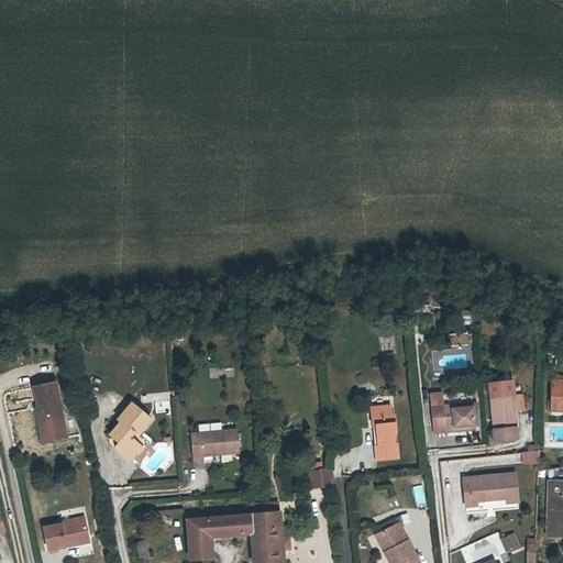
[(479,318),(481,329),(489,328),(488,317),(479,318)]
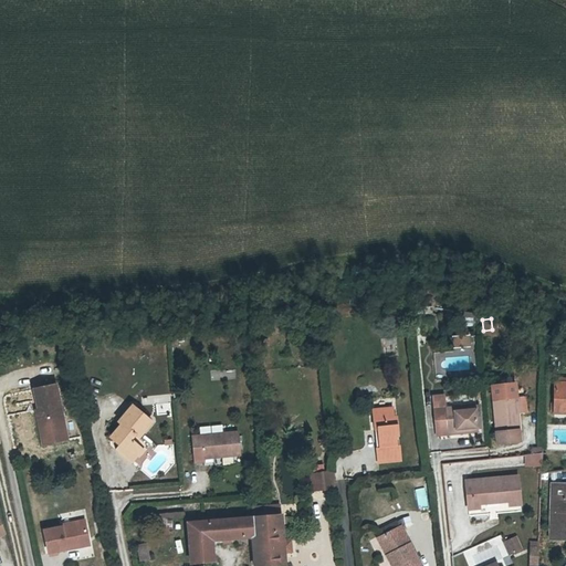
[(452,337),(453,345),(468,343),(467,335),(452,337)]
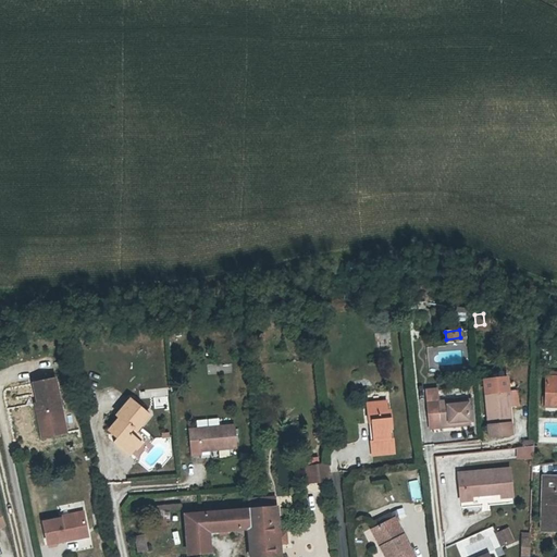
[(556,376),(547,376),(547,397),(543,397),(543,404),(547,405),(547,407),(556,407),(556,376)]
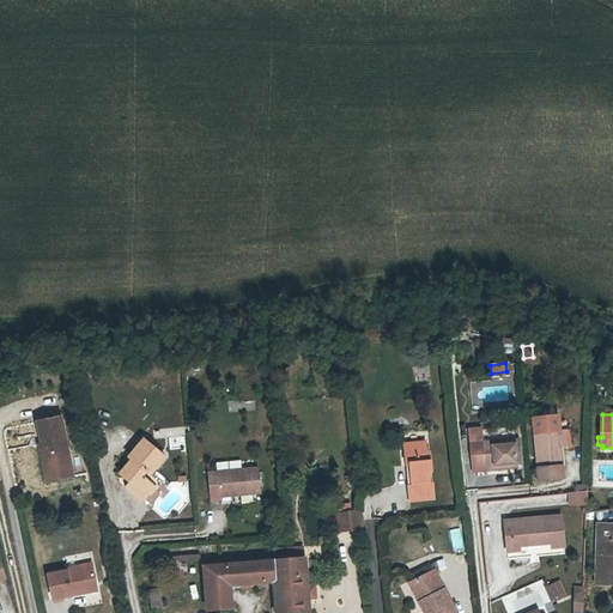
[(560,435),(557,417),(532,418),(538,469),(563,468),(560,435)]
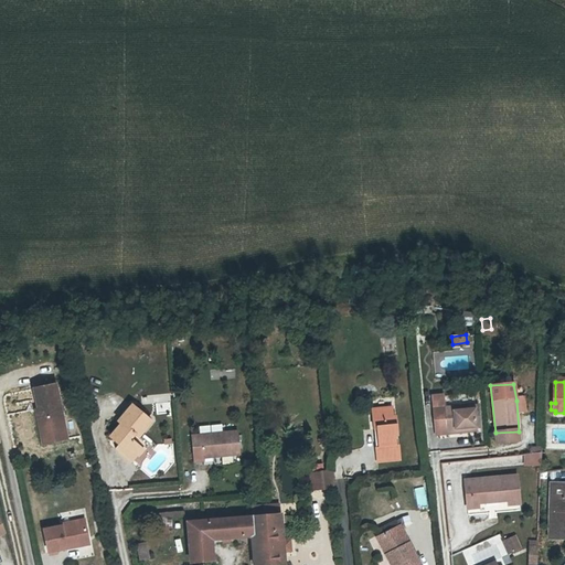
[(66,434),(55,388),(33,394),(43,439),(66,434)]
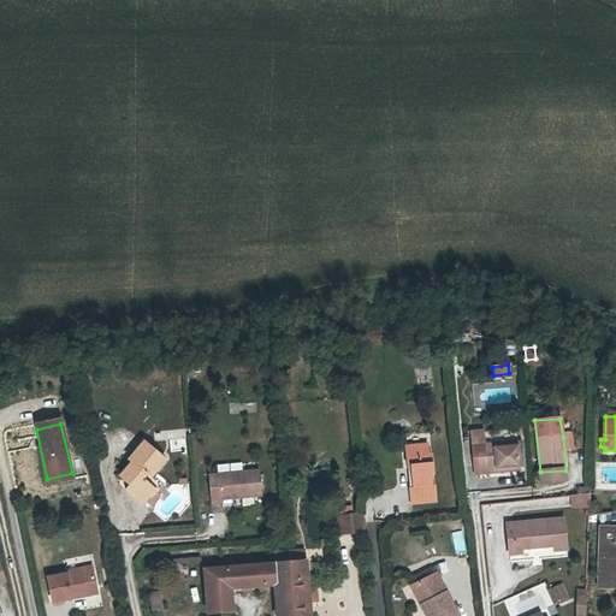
[(483,445),(481,434),(469,436),(474,475),(496,473),(496,469),(525,467),(522,442),(483,445)]
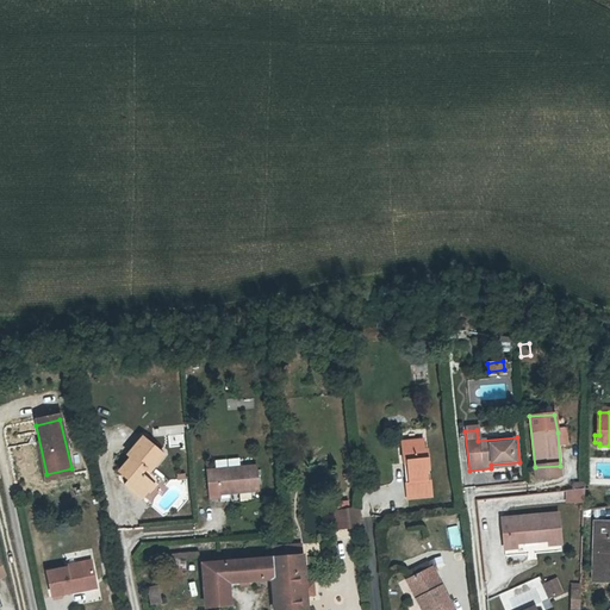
[(141,496),(148,487),(147,475),(138,470),(142,465),(145,467),(150,467),(163,452),(141,436),(128,453),(131,456),(119,470),(126,475),(122,481),(141,496)]
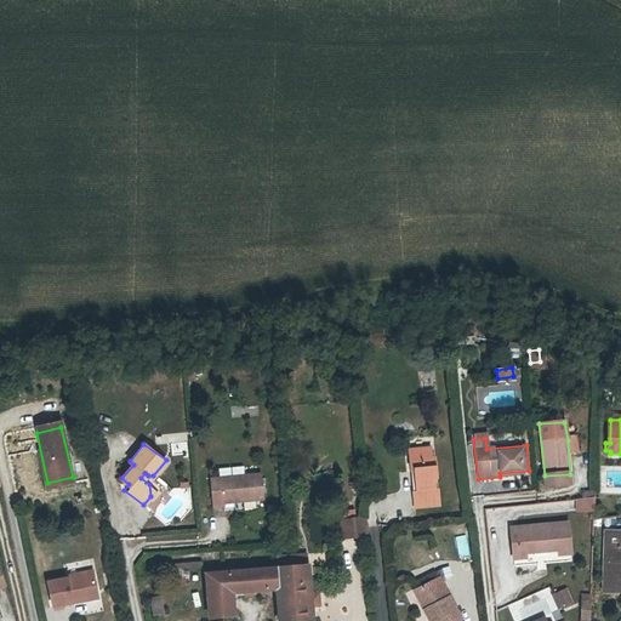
[(420,468),(420,488),(414,489),(416,506),(442,503),(440,488),(437,488),(436,476),(439,476),(438,455),(433,455),(433,445),(410,448),(411,469),(420,468)]
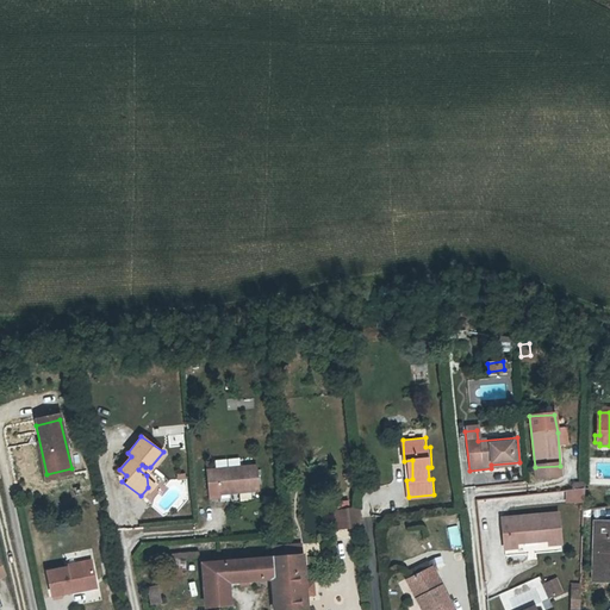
[(259,491),(257,466),(207,470),(210,497),(221,497),(221,495),(259,491)]
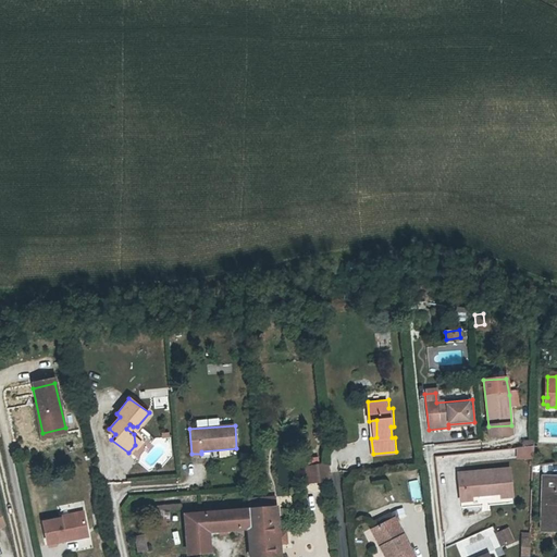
[(67,437),(65,428),(42,433),(40,434),(42,443),(67,437)]
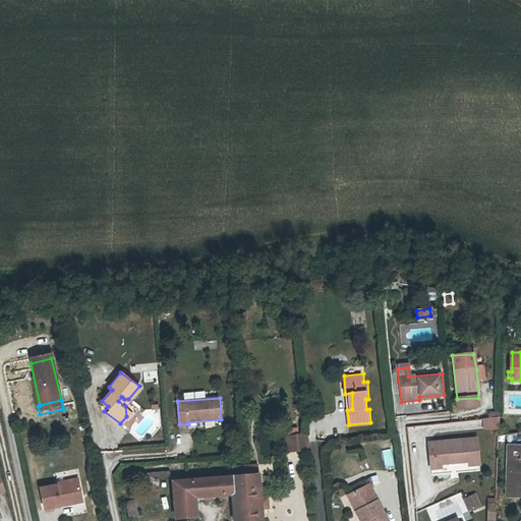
[(486,417),(484,417),(483,427),(497,428),(498,416),(486,417)]
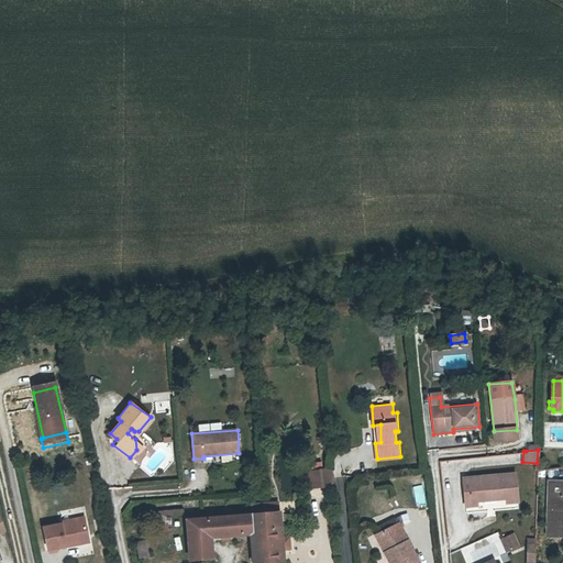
[(332,485),(331,466),(307,468),(308,487),(332,485)]
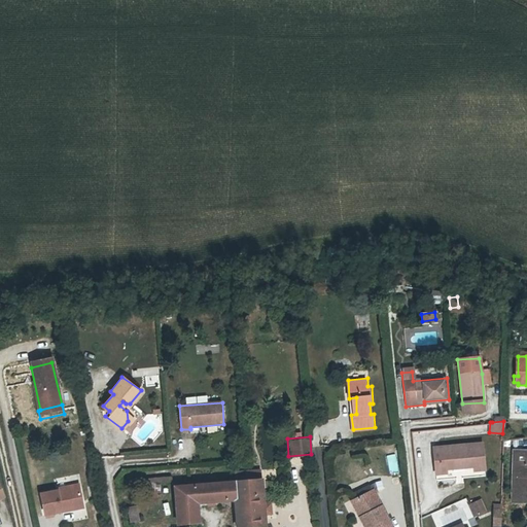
[(473,470),(484,470),(482,444),(433,448),(435,473),(443,473),(443,469),(473,466),(473,470)]
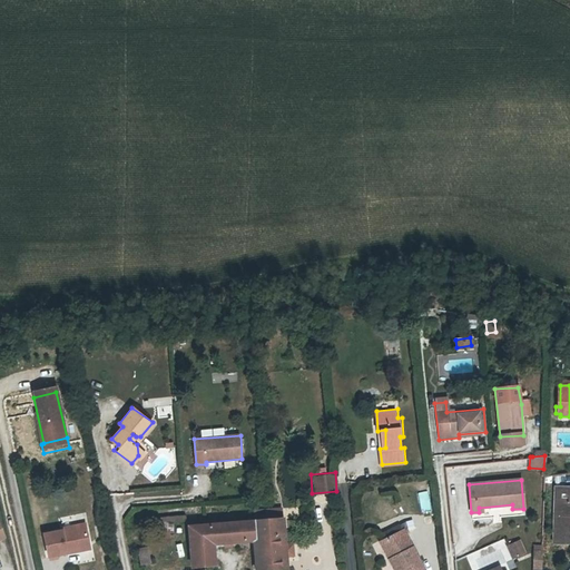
[(554,541),(569,541),(569,487),(556,487),(554,541)]
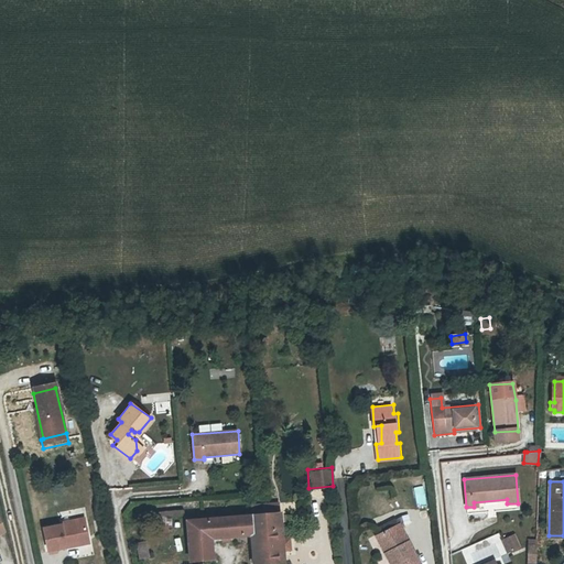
[(422,485),(412,488),(416,506),(426,503),(422,485)]
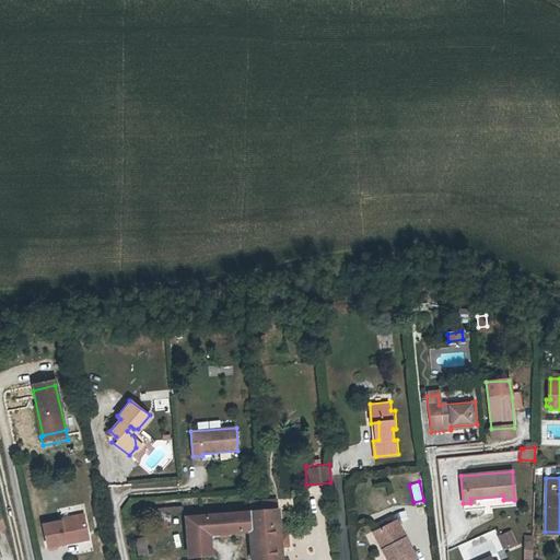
[(260,527),(263,559),(278,559),(278,550),(277,536),(275,511),(259,512),(260,527)]
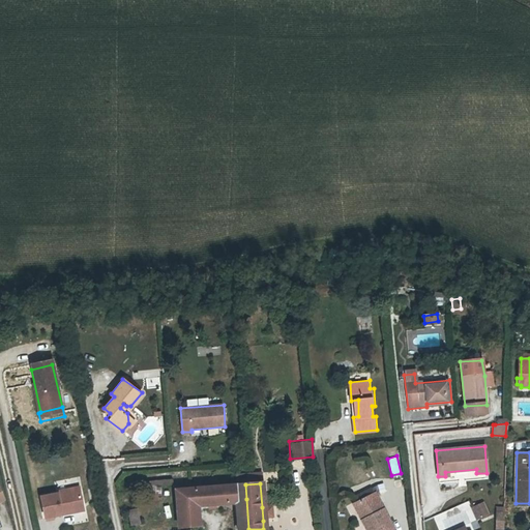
[(248,529),(246,499),(234,500),(232,484),(176,488),(177,507),(197,507),(233,505),(236,529),(248,529)]
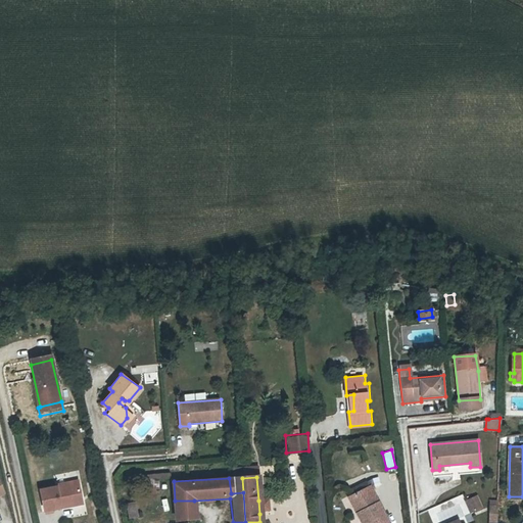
[(243,492),(242,478),(229,478),(231,493),(243,492)]
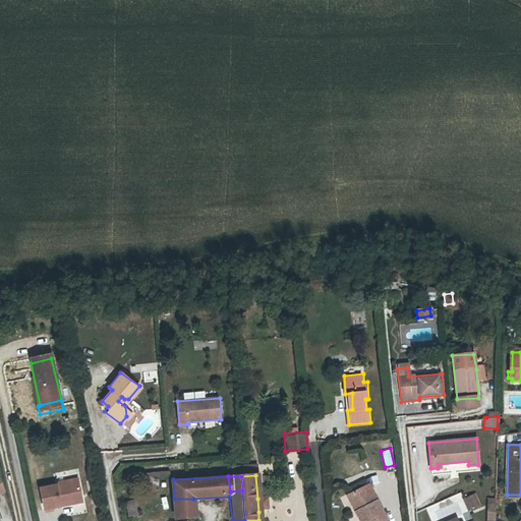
[(278,490),(295,490),(294,477),(277,478),(278,490)]
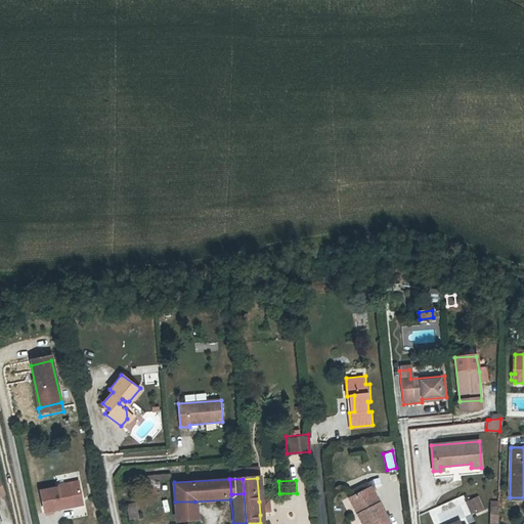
[(84,503),(80,483),(42,490),(45,513),(61,510),(61,507),(84,503)]
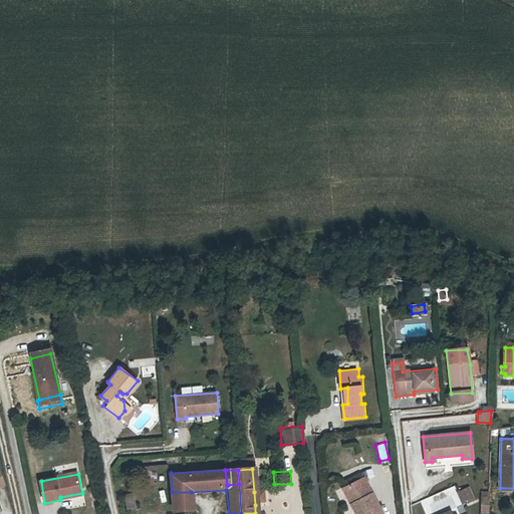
[(358,513),(380,513),(365,479),(345,489),(352,505),(355,504),(358,513)]
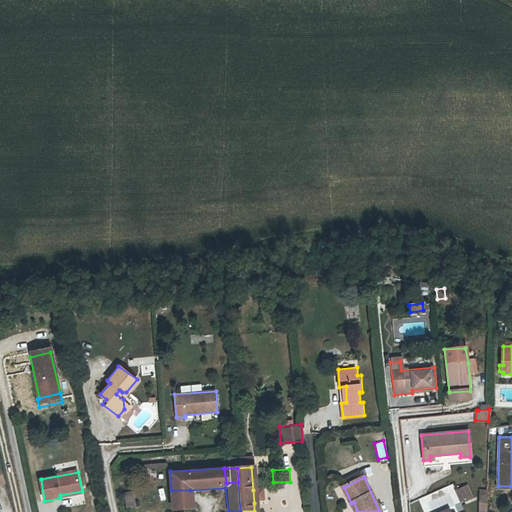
[(471,495),(466,484),(461,486),(467,497),(471,495)]
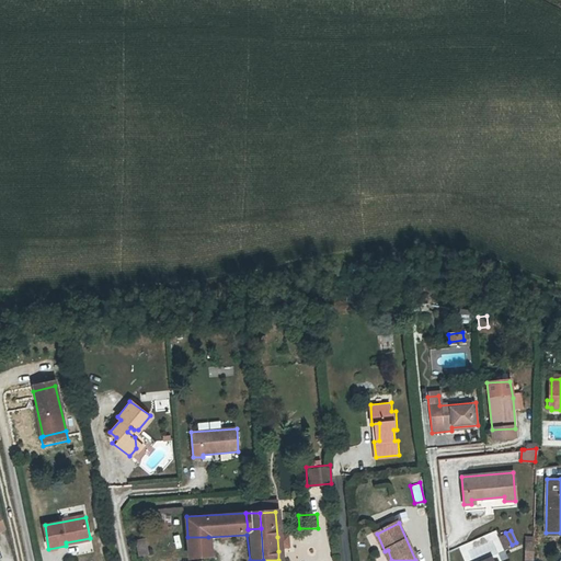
[(505,533),(499,536),(505,548),(512,545),(505,533)]
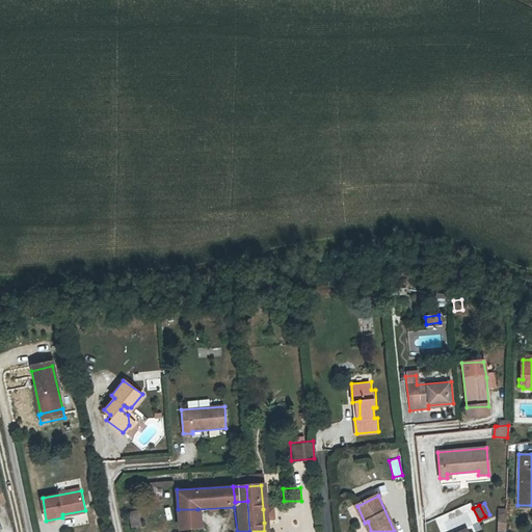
[(137,509),(127,511),(129,527),(139,525),(137,509)]
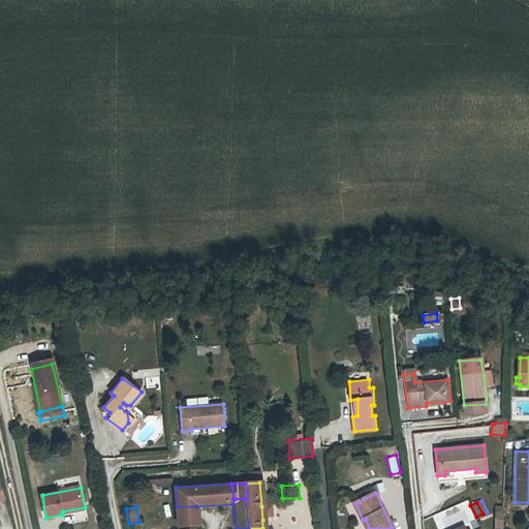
[(197,526),(196,506),(177,506),(179,527),(197,526)]
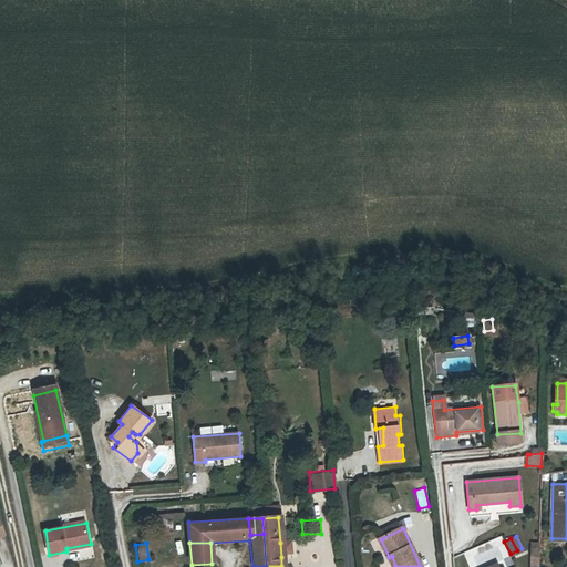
[(537,566),(538,548),(529,548),(527,566),(537,566)]
